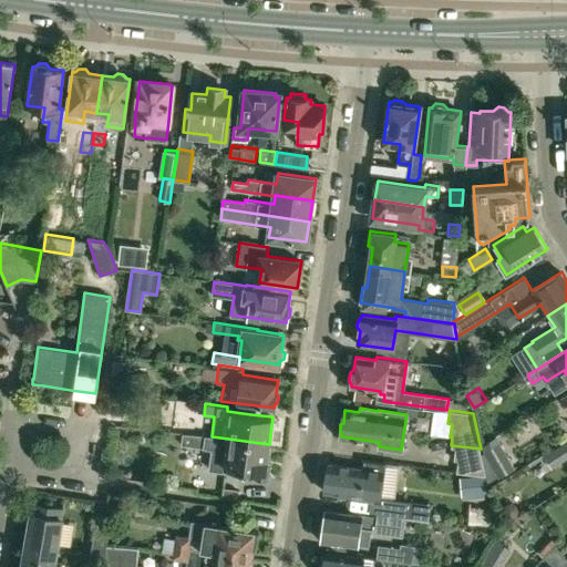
[(212,436),(205,435),(183,432),(181,444),(203,447),(213,450),(209,468),(226,471),(226,466),(256,471),(255,475),(268,477),(270,464),(266,463),(269,444),(212,436)]
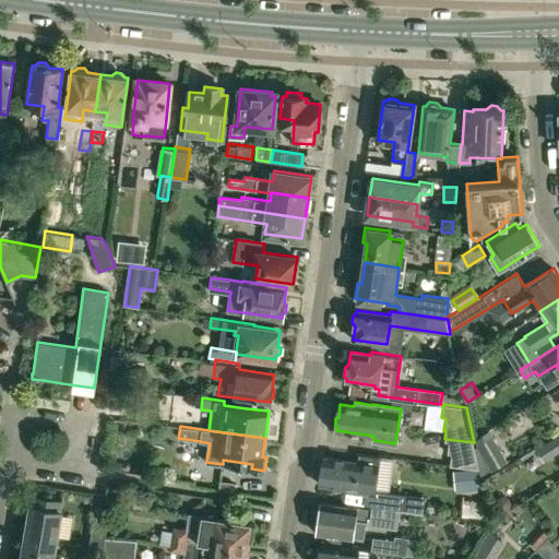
[(558,451),(558,432),(537,448),(545,461),(558,451)]
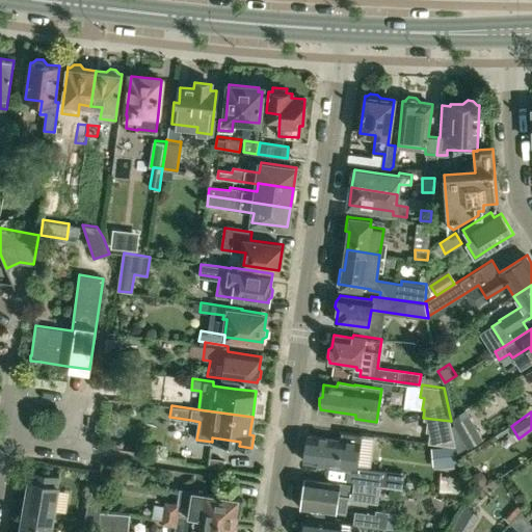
[(483,440),(469,415),(454,423),(469,448),(483,440)]
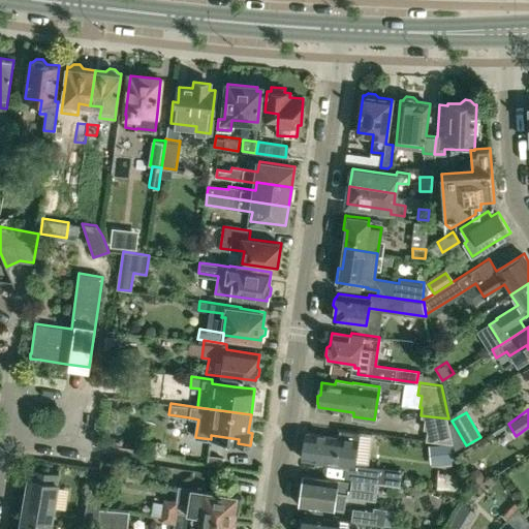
[(421,415),(421,418),(425,418),(424,427),(450,430),(448,418),(421,415)]
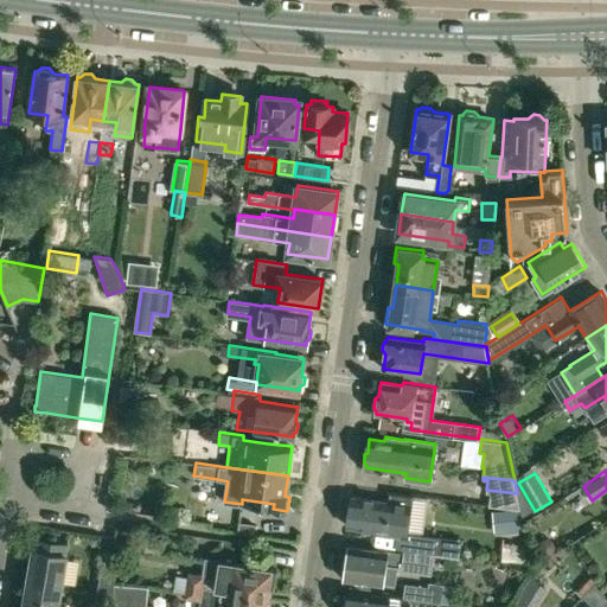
[(486,490),(486,493),(490,494),(489,505),(521,509),(517,493),(486,490)]
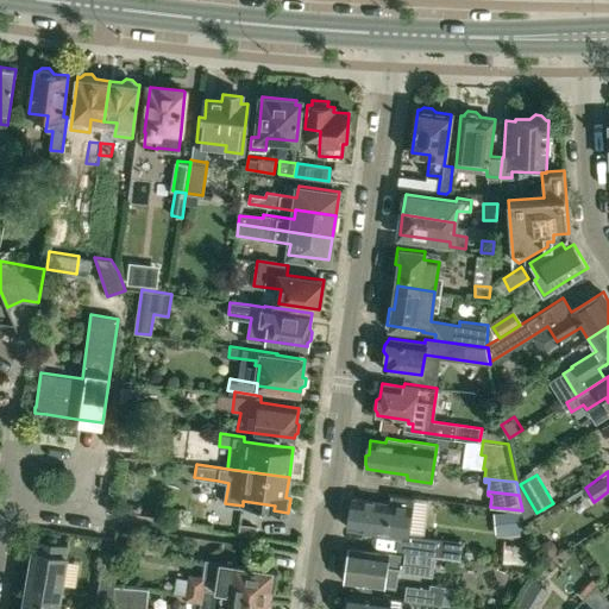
[(463,544),(408,537),(414,497),(393,494),(391,503),(353,497),(349,527),(400,534),(397,548),(406,550),(435,554),(460,558),(463,544)]
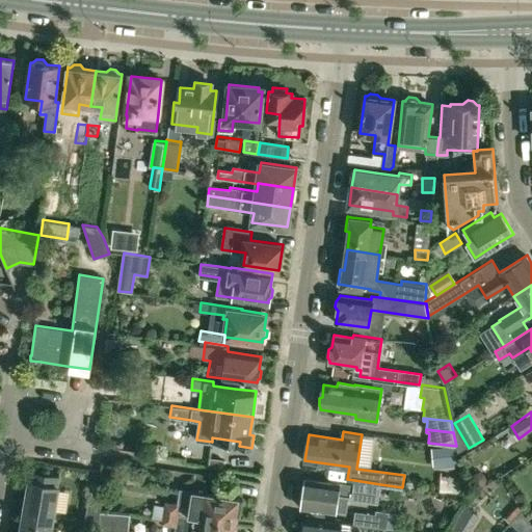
[(442,447),(431,448),(432,466),(440,464),(440,468),(453,466),(451,446),(442,447)]
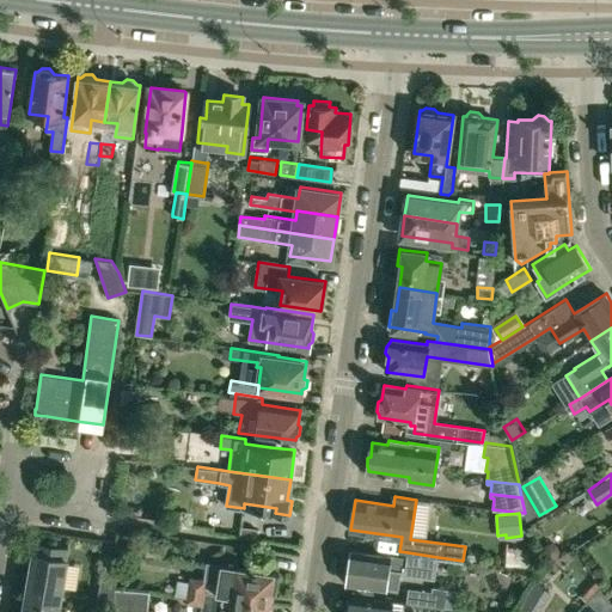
[(561,549),(557,544),(551,542),(545,544),(543,551),(546,557),(552,558),(558,556),(561,549)]
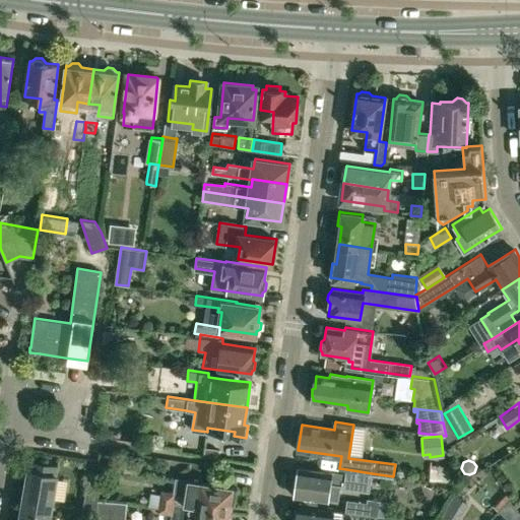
[(57,475),(56,475),(57,466),(47,464),(47,463),(42,462),(42,463),(31,462),(29,470),(28,470),(21,510),(51,514),(57,475)]
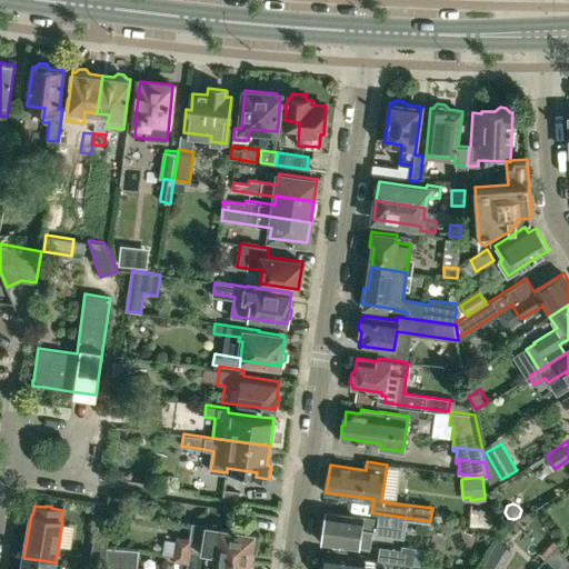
[(471,509),(470,526),(491,527),(492,511),(471,509)]
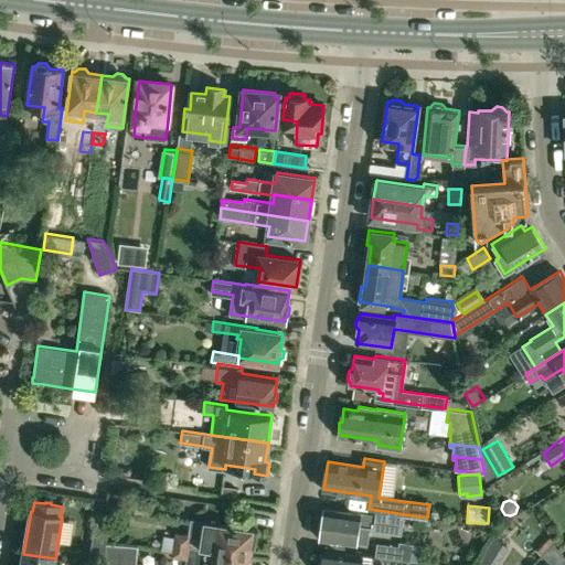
[(375,514),(347,511),(324,508),(320,539),(356,543),(356,542),(368,544),(370,526),(374,526),(374,529),(402,533),(404,514),(376,510),(375,514)]
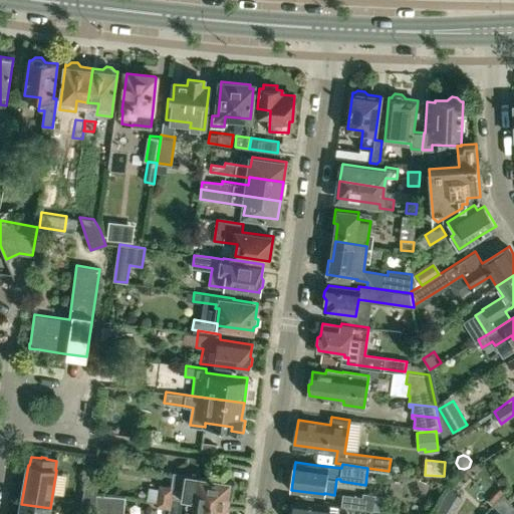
[(157,506),(170,508),(171,498),(230,506),(233,482),(187,476),(185,490),(173,488),(173,487),(160,485),(160,489),(158,502),(157,506)]
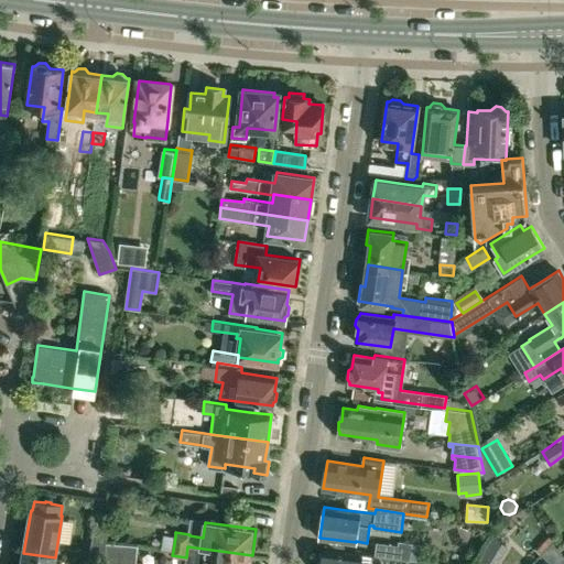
[(104,563),(107,537),(93,533),(87,563),(88,563),(104,563)]
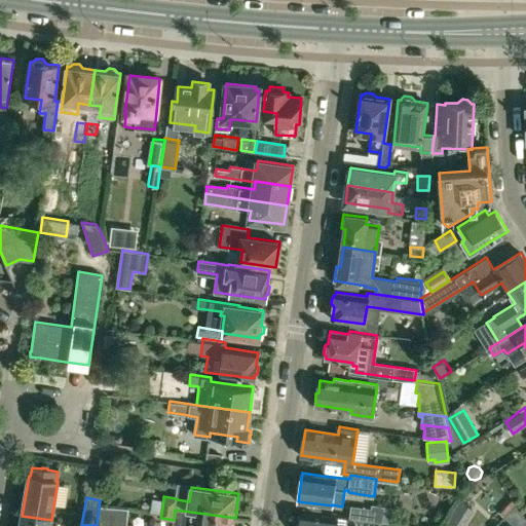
[(152,498),(150,512),(161,514),(163,500),(152,498)]
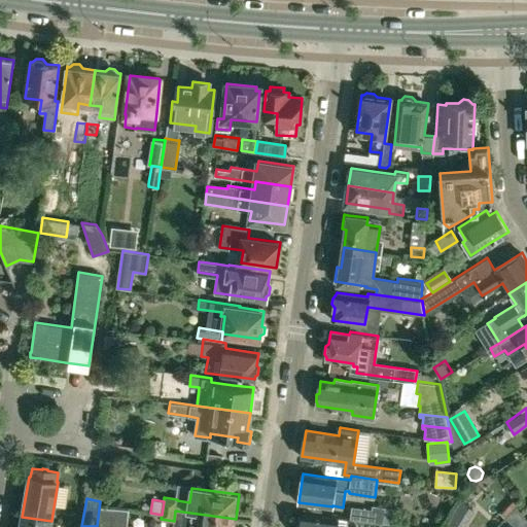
[(526,526),(526,513),(519,502),(504,518),(515,526),(526,526)]
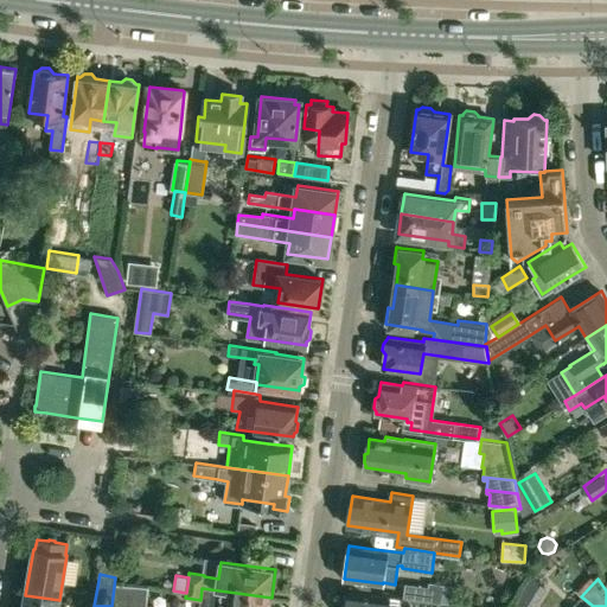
[(404,582),(403,596),(440,601),(442,585),(428,582),(428,586),(404,582)]
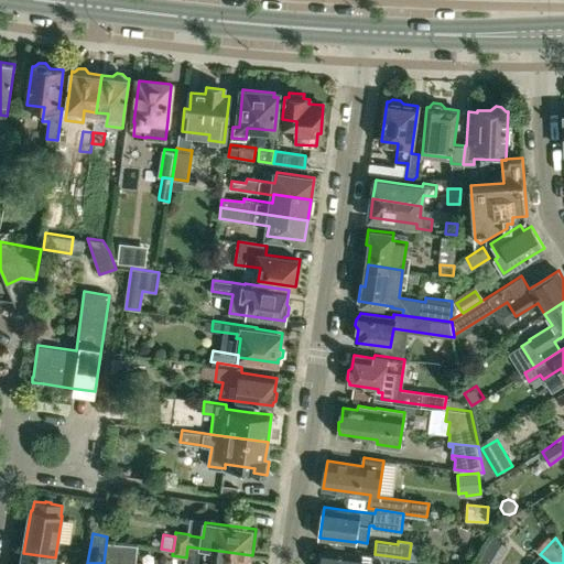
[(118,563),(120,545),(107,544),(105,563),(118,563)]
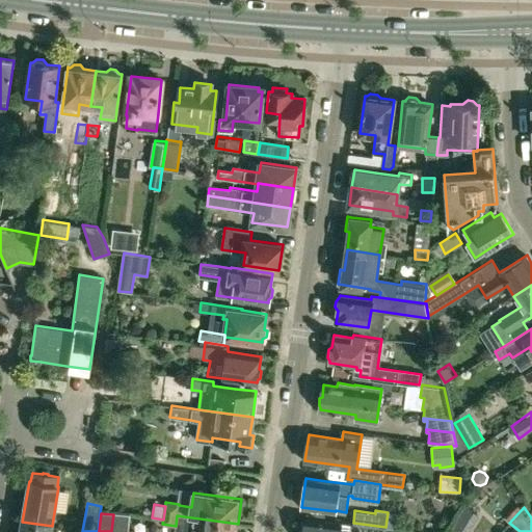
[(236,531),(238,524),(177,515),(176,526),(179,531),(236,531)]
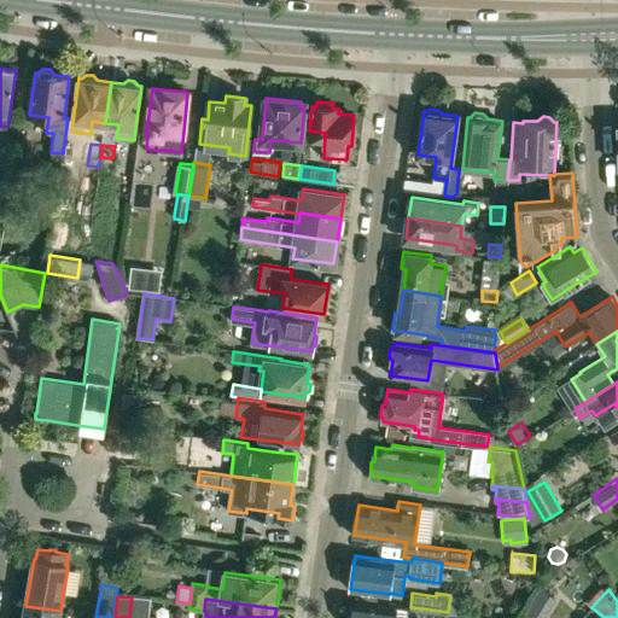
[(396,606),(379,604),(355,601),(354,604),(350,606),(349,614),(353,617),(351,617),(403,617),(406,607),(396,606)]
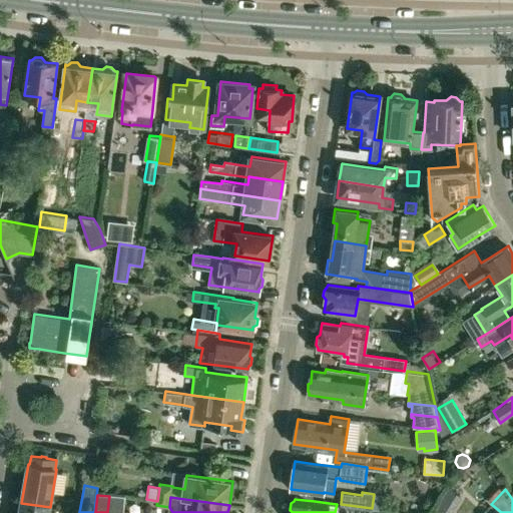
[(48,512),(50,507),(21,503),(19,512),(48,512)]
